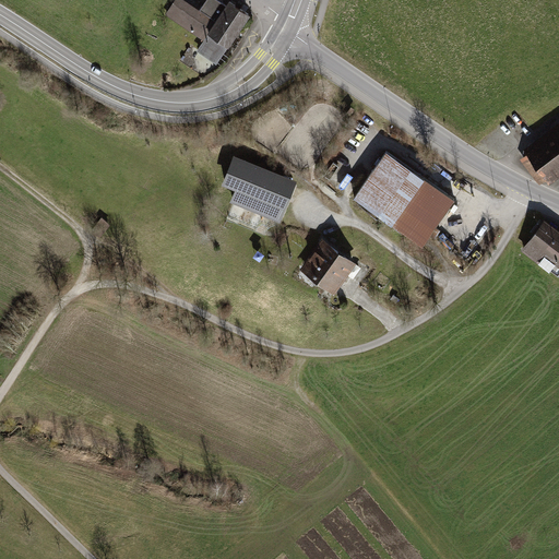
[(198,13),(178,0),(176,0),(167,14),(205,39),(199,49),(217,61),(249,14),(229,1),(227,6),(217,0),(209,0),(204,8),(202,6),(198,13)]
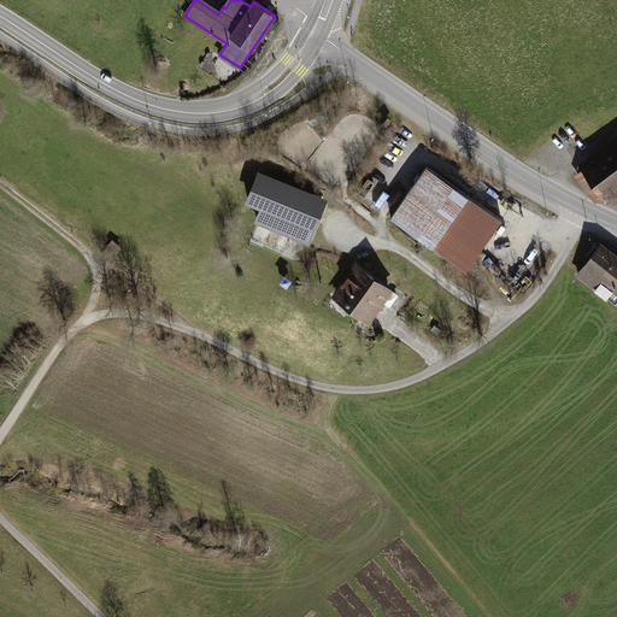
[(616,141),(581,169),(603,197),(616,186),(616,141)]
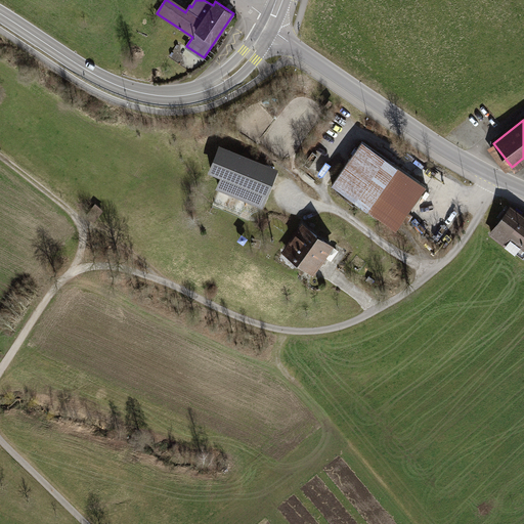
[(426,186),(362,141),(332,184),(395,229),(426,186)]
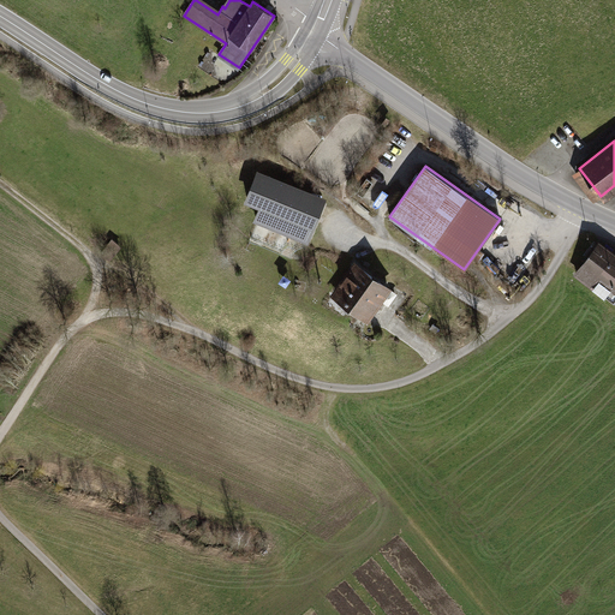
[(322,202),(257,175),(248,198),(263,206),(258,216),(308,237),(322,202)]
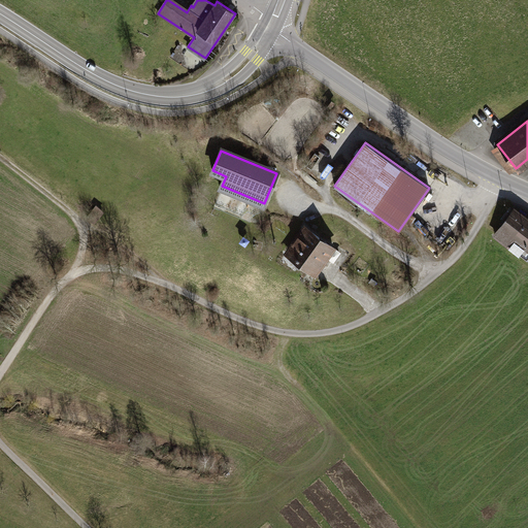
[(97,207),(89,218),(97,225),(105,215),(97,207)]
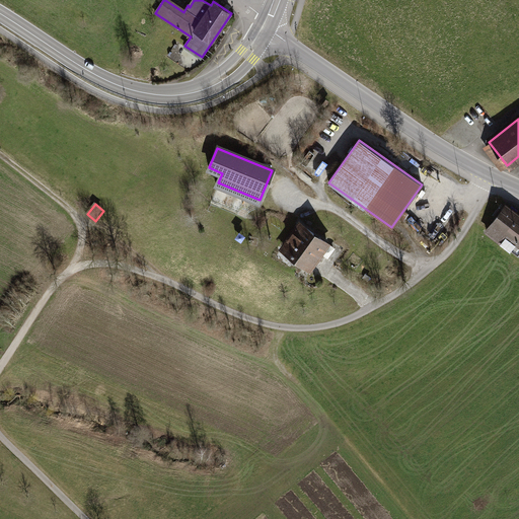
[(518,252),(518,217),(505,207),(487,230),(518,254),(518,252)]
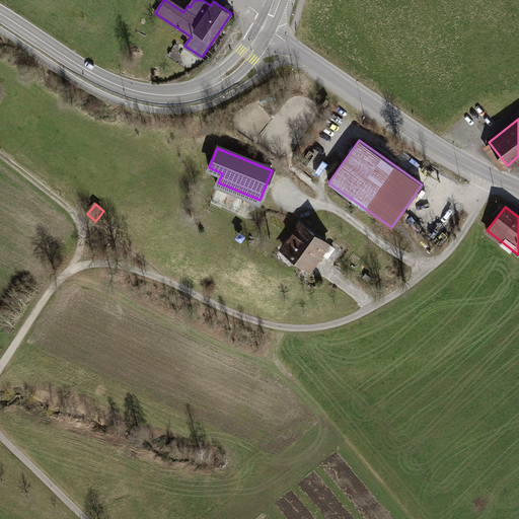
[(327,243),(300,224),(282,248),(310,269),(327,243)]
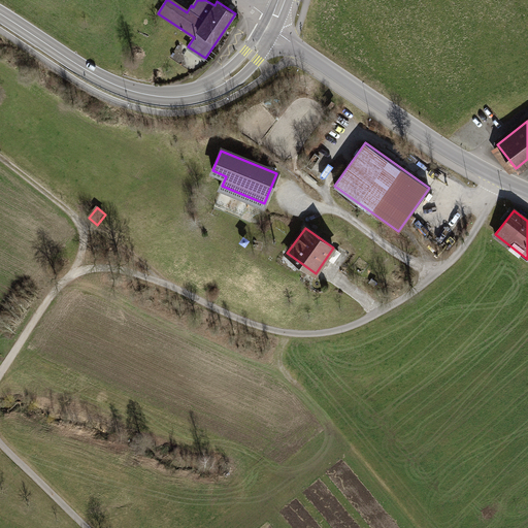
All buildings are outlined.
